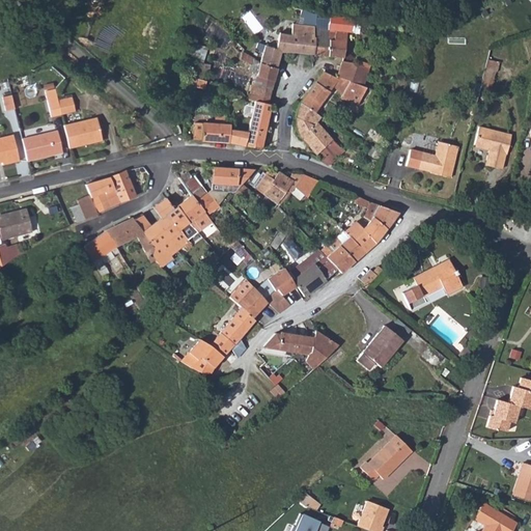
[(298,18),(314,24),(315,15),(301,9),(298,18)]
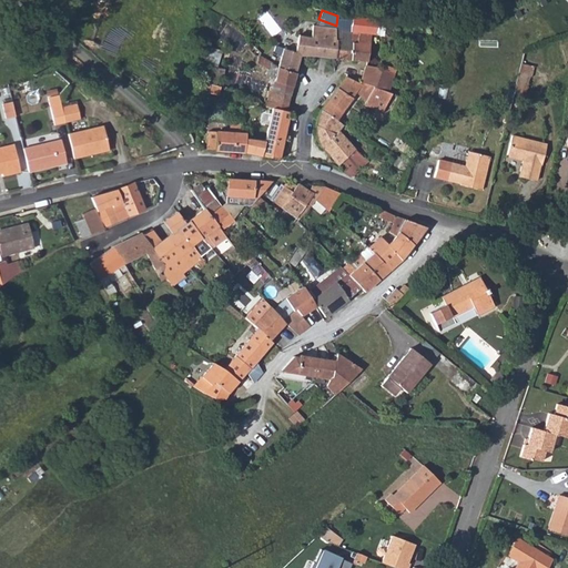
[(298,56),(334,58),(336,39),(336,27),(324,26),(312,24),(311,37),(298,36),(295,52),(279,48),(277,51),(281,52),(276,67),(295,73),(298,56)]
